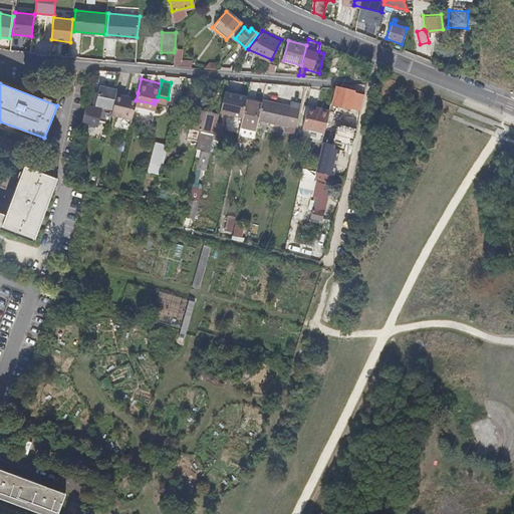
[(112,108),(116,90),(96,85),(92,104),(111,108),(112,108)]
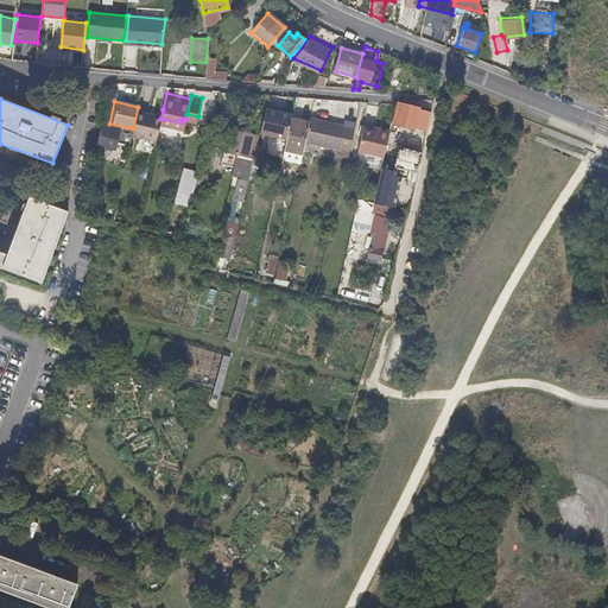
[(425,132),(430,113),(419,111),(418,108),(396,103),(391,125),(413,131),(413,128),(425,132)]
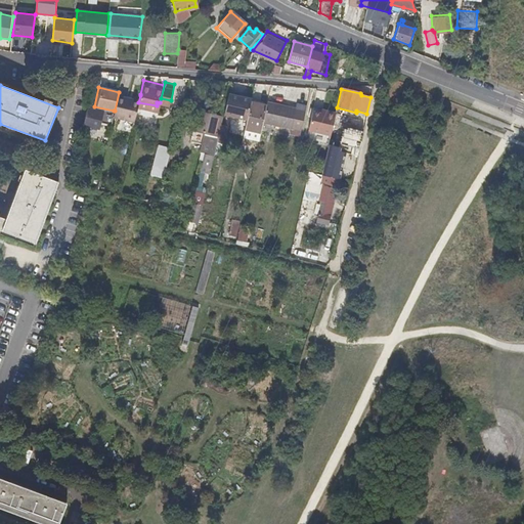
[(140,94),(119,90),(119,92),(115,111),(114,111),(114,113),(135,117),(138,102),(140,95),(140,94)]
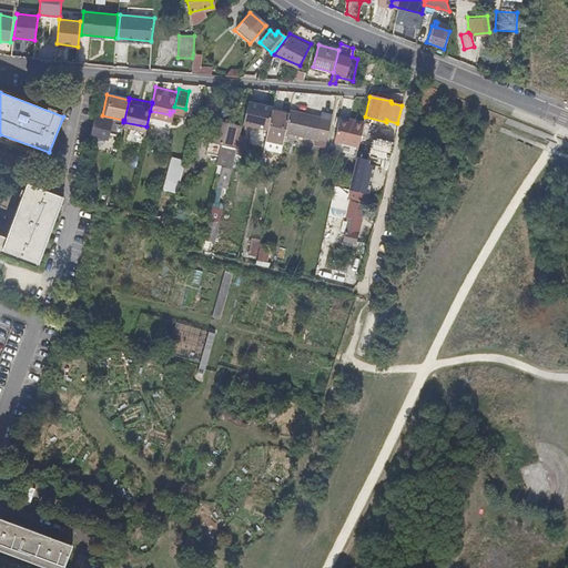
[(271,112),(272,109),(253,105),(249,128),(267,131),(271,112)]
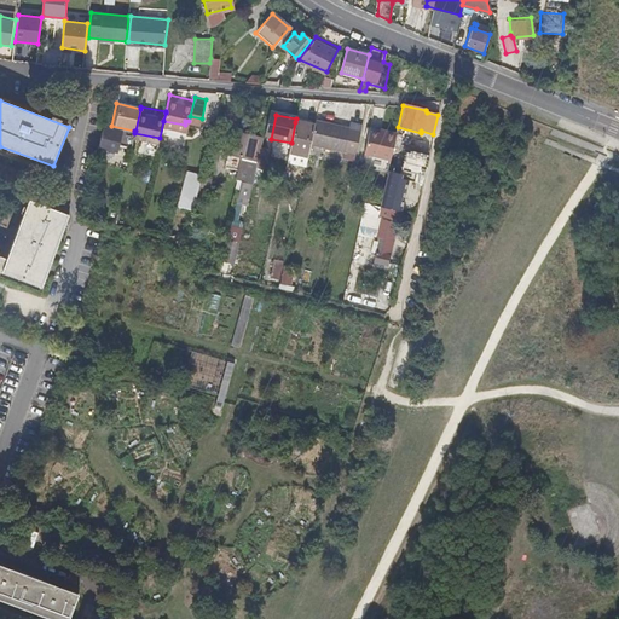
[(328,123),(316,121),(314,126),(310,146),(324,149),(329,125),(328,125),(328,123)]
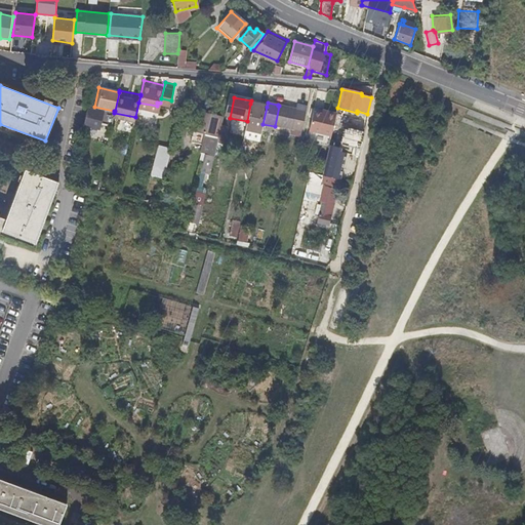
[(267,107),(250,104),(247,121),(244,132),(260,135),(263,124),(267,107)]
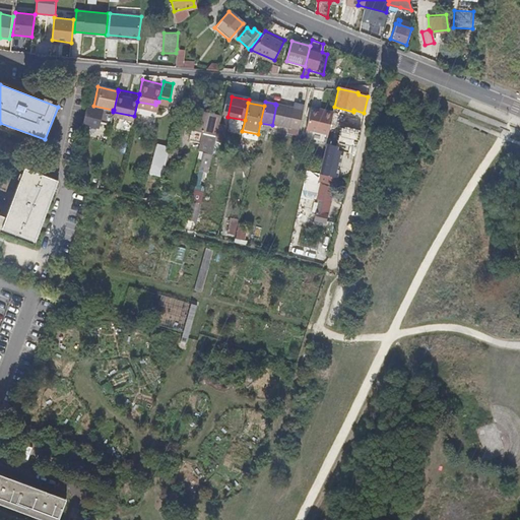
[(293,108),(276,105),(272,125),(287,128),(287,133),(298,135),(304,106),(294,104),(293,108)]
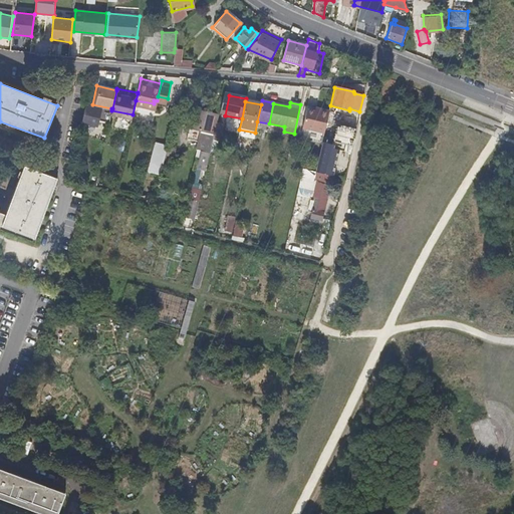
[(101,109),(86,105),(82,123),(97,126),(101,109)]
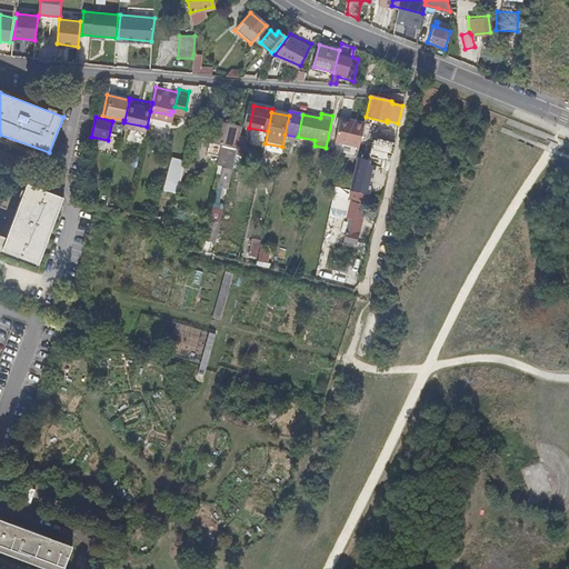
[(359,147),(365,122),(340,118),(336,141),(359,147)]
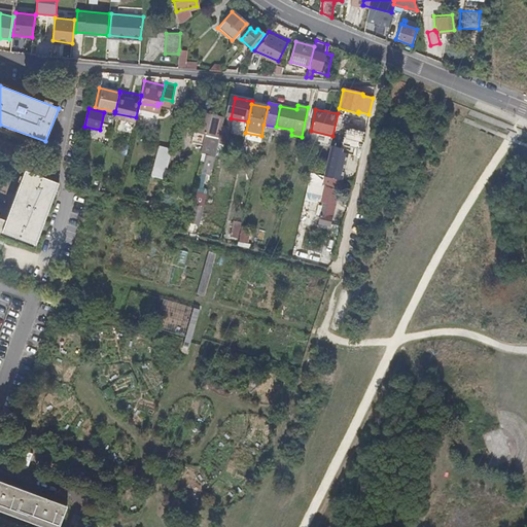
[(203,155),(211,117),(199,115),(195,134),(205,136),(201,155),(203,155)]
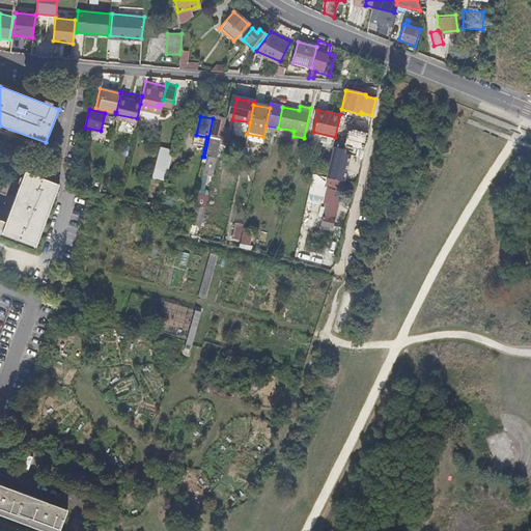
[(225,121),(213,118),(204,157),(205,158),(217,160),(220,145),(224,130),(225,121)]
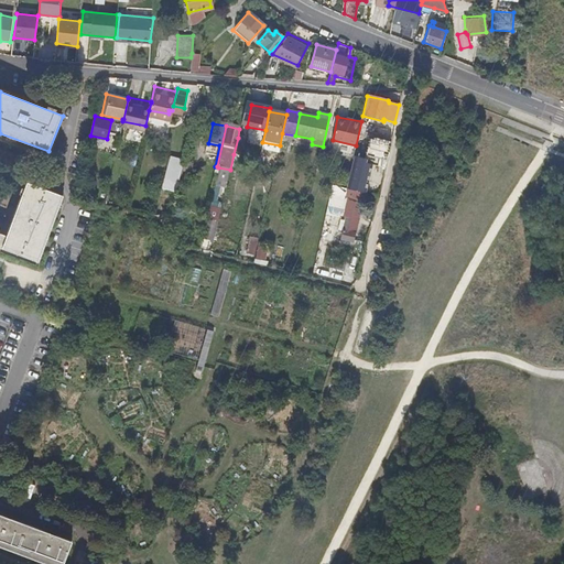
[(243,138),(238,138),(234,154),(239,155),(243,138)]
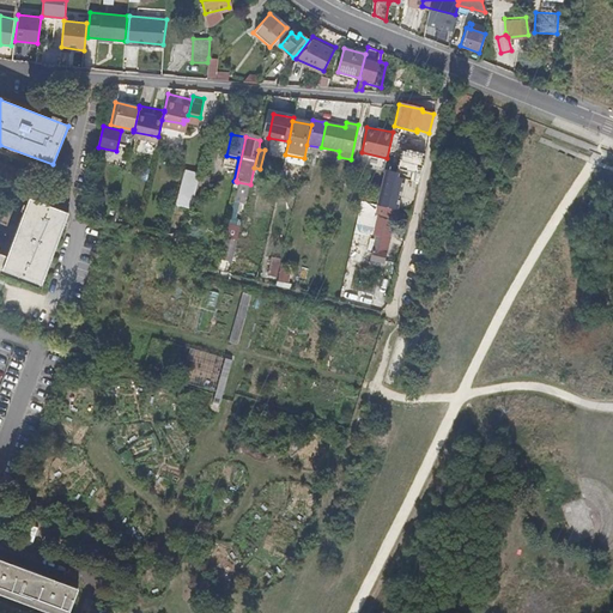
[(198,162),(188,159),(178,201),(188,202),(198,162)]
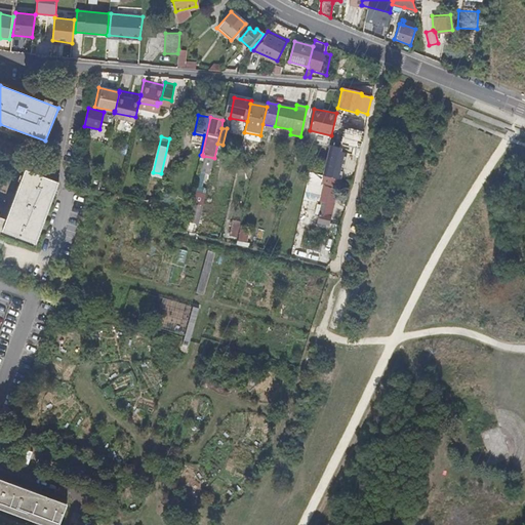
[(323,174),(339,179),(346,153),(328,149),(323,174)]
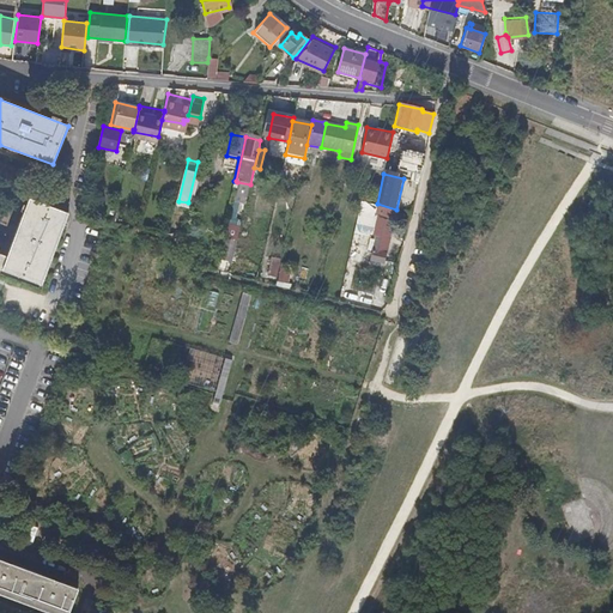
[(65,211),(25,198),(7,250),(0,269),(40,283),(65,211)]
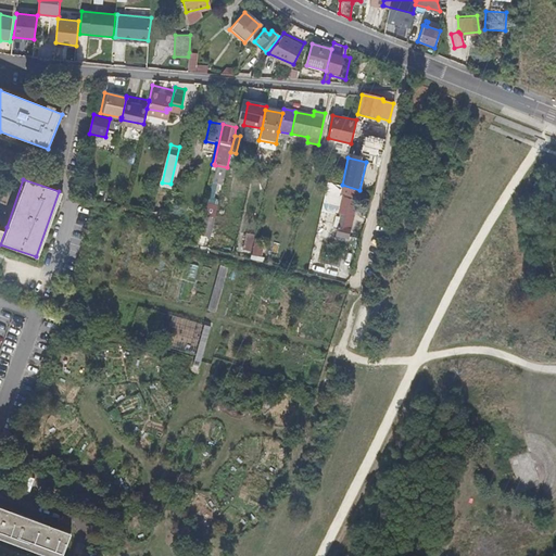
[(212,181),(209,192),(217,194),(219,194),(222,185),(212,181)]
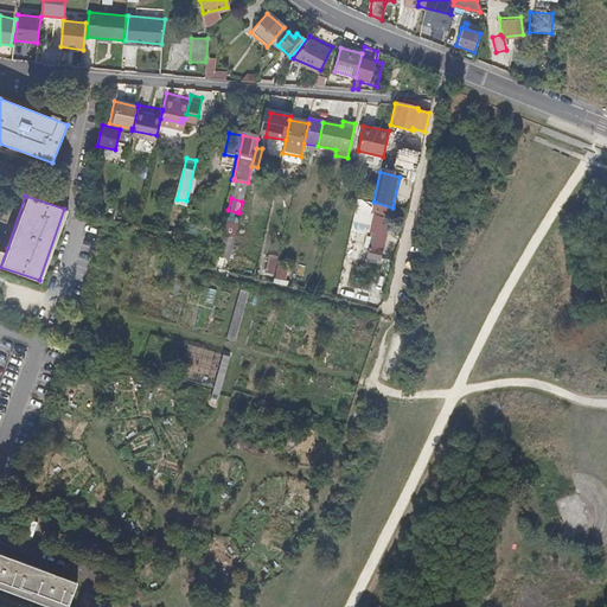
[(383,206),(374,204),(371,212),(382,216),(383,206)]
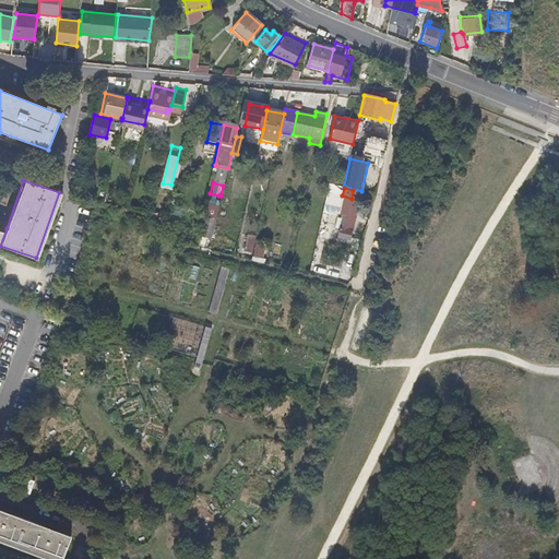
[(218,195),(210,193),(205,224),(214,226),(218,195)]
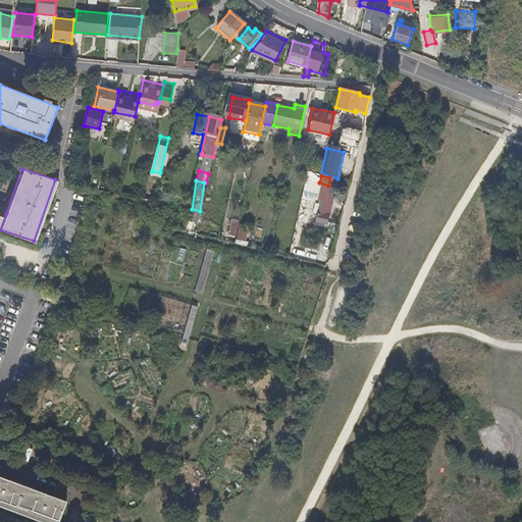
[(327,206),(328,201),(331,188),(324,187),(317,221),(327,223),(328,215),(326,214),(327,206)]
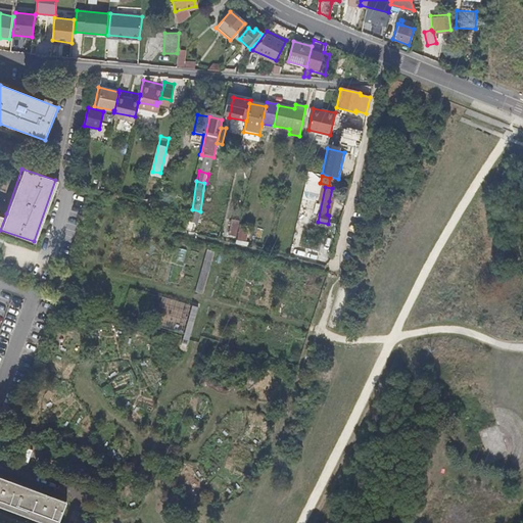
[(239,221),(232,220),(229,235),(236,236),(239,221)]
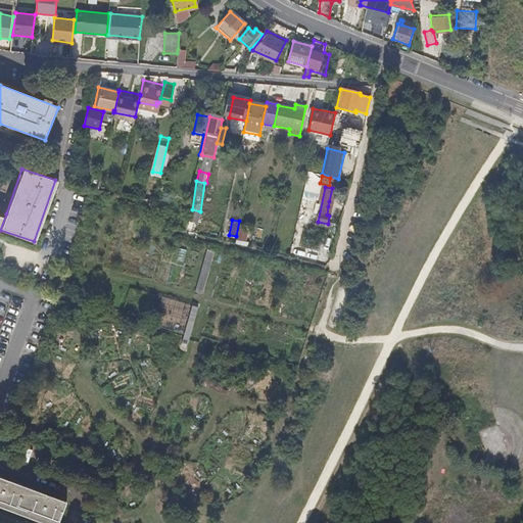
[(256,228),(253,238),(260,240),(264,230),(256,228)]
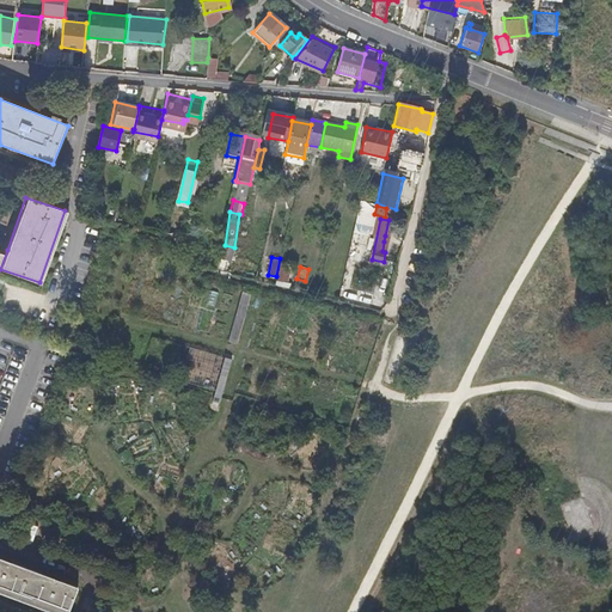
[(375,285),(361,281),(359,289),(374,293),(375,285)]
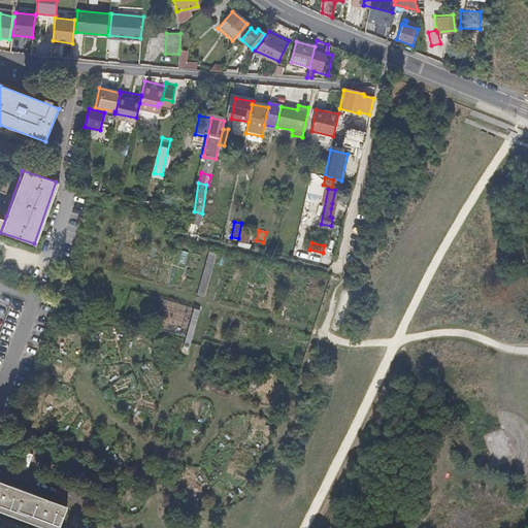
[(61,527),(68,508),(0,483),(0,513),(40,527),(61,527)]
